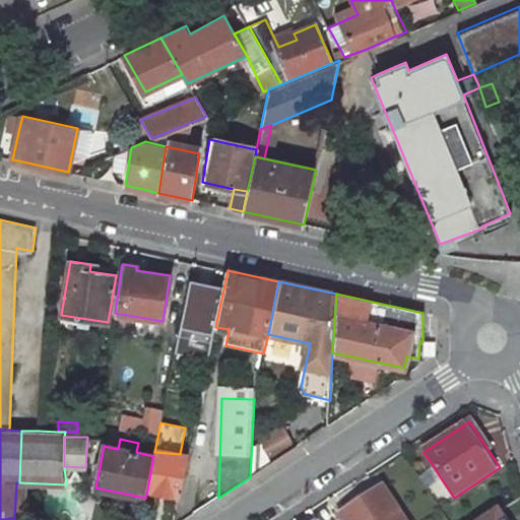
[(180,454),(154,452),(153,456),(147,490),(160,493),(181,496),(189,456),(180,454)]
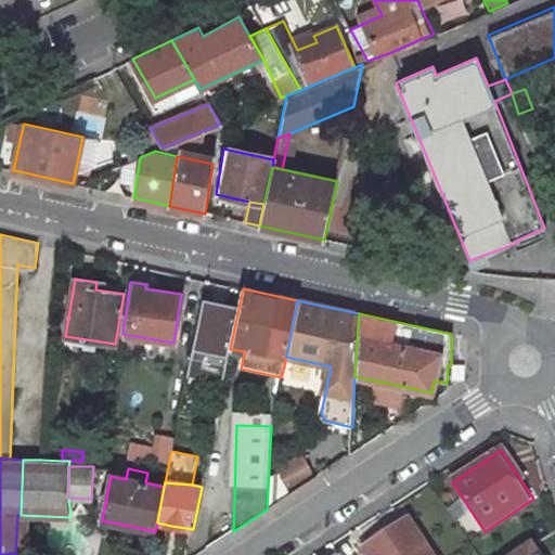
[(430,554),(408,520),(362,551),(364,554),(430,554)]
